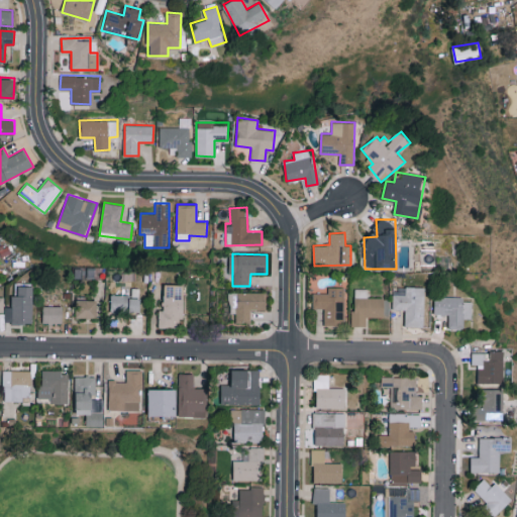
[(159,327),(183,327),(182,284),(164,284),(164,310),(159,310),(159,327)]
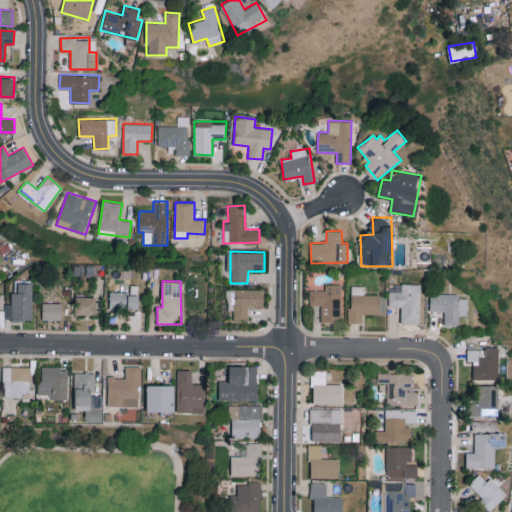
[(17,283),(17,292),(11,292),(11,303),(5,303),(5,319),(32,320),(32,283),(17,283)]
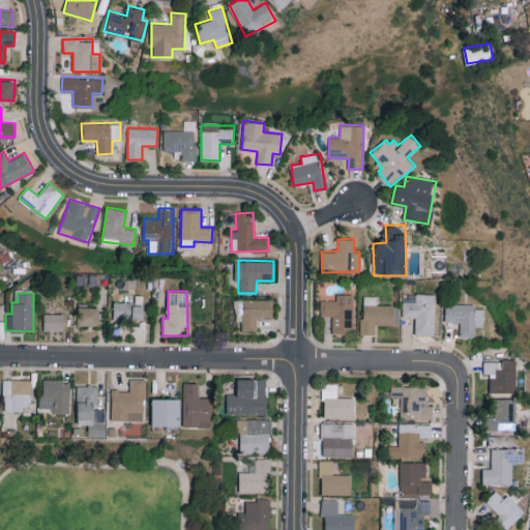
[(332,332),(352,332),(353,294),(336,293),(336,300),(321,300),(320,316),(332,316),(332,332)]
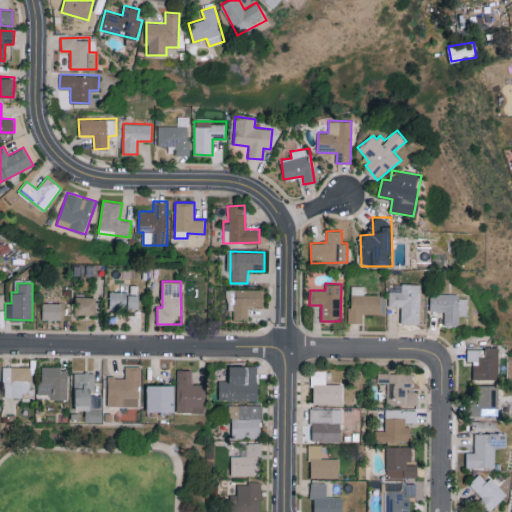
[(401,322),(419,323),(421,284),(391,283),(390,306),(401,306),(401,322)]
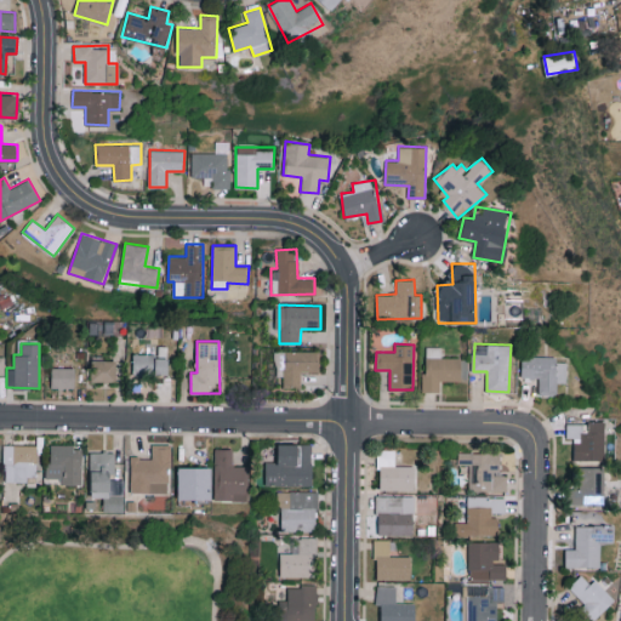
[(166,374),(167,346),(158,346),(158,354),(134,353),(132,374),(166,374)]
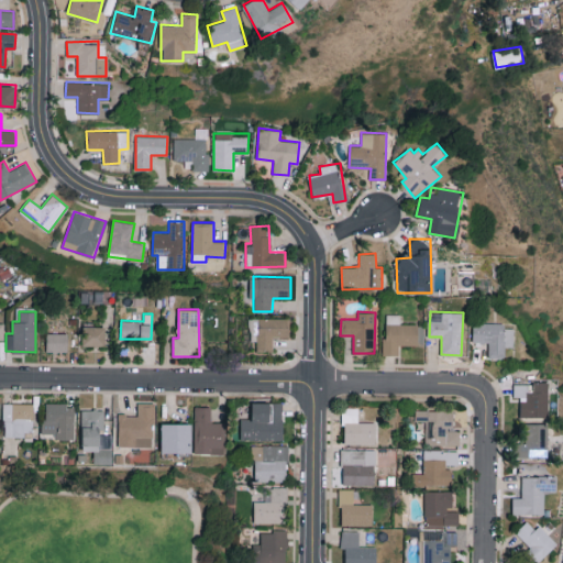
[(417,345),(417,323),(401,323),(403,315),(385,315),(384,355),(398,355),(398,344),(417,345)]
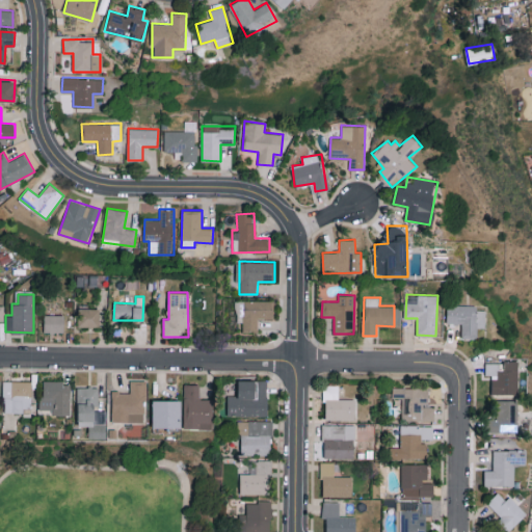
[(273,301),(238,302),(238,322),(242,321),(243,331),(258,330),(258,318),(273,318),(273,301)]
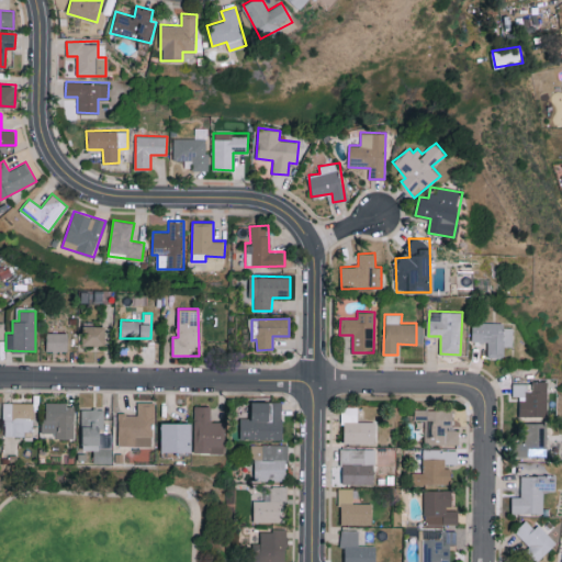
[(471,341),(487,341),(487,357),(504,357),(504,346),(512,346),(513,327),(503,327),(503,323),(472,322),(471,341)]
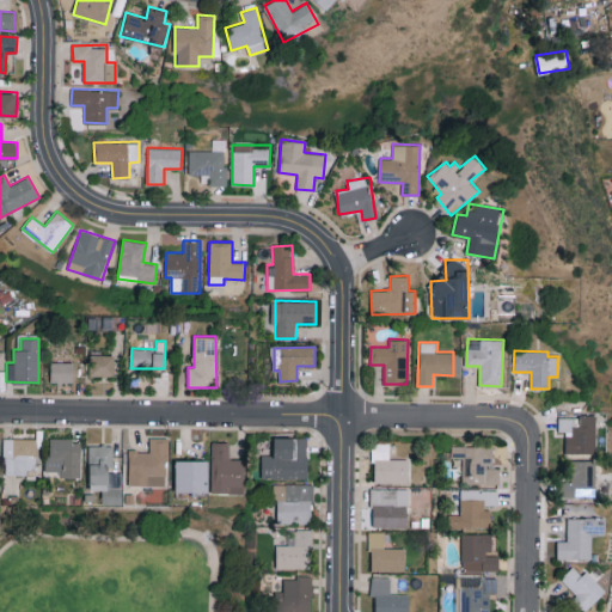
[(114,375),(115,355),(90,354),(90,375),(114,375)]
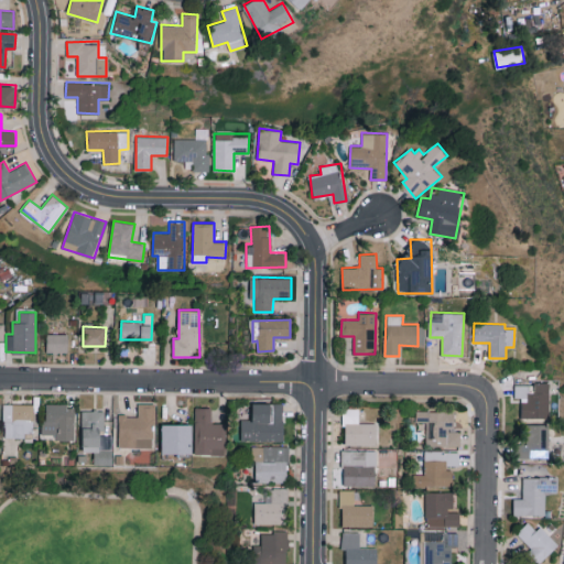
[(67,333),(46,334),(46,351),(68,351),(67,333)]
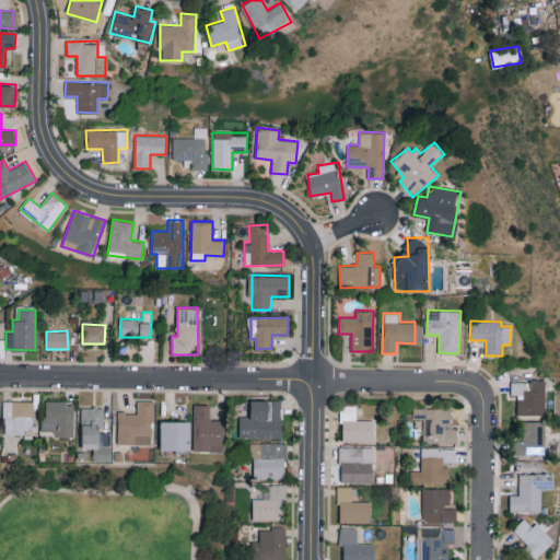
[(544,415),(545,381),(511,381),(511,395),(517,395),(516,413),(544,415)]
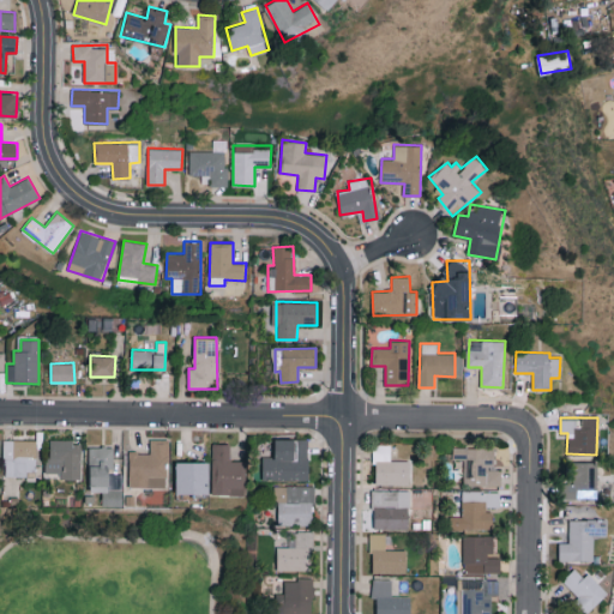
[(308,480),(308,438),(275,438),(275,456),(263,456),(263,480),(308,480)]
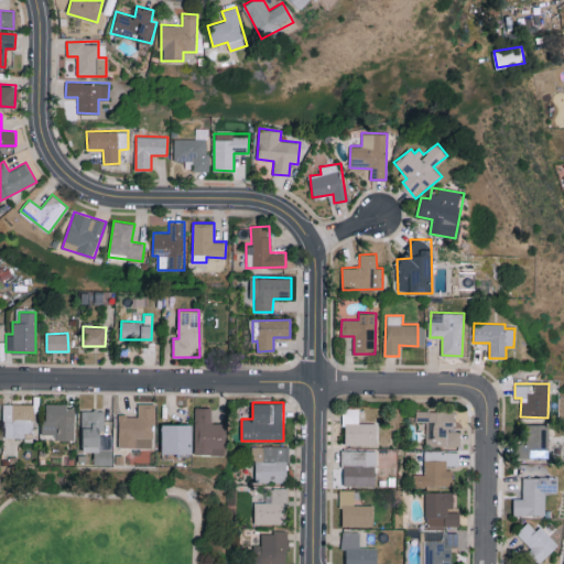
[(33,403),(3,403),(3,435),(33,435),(33,403)]
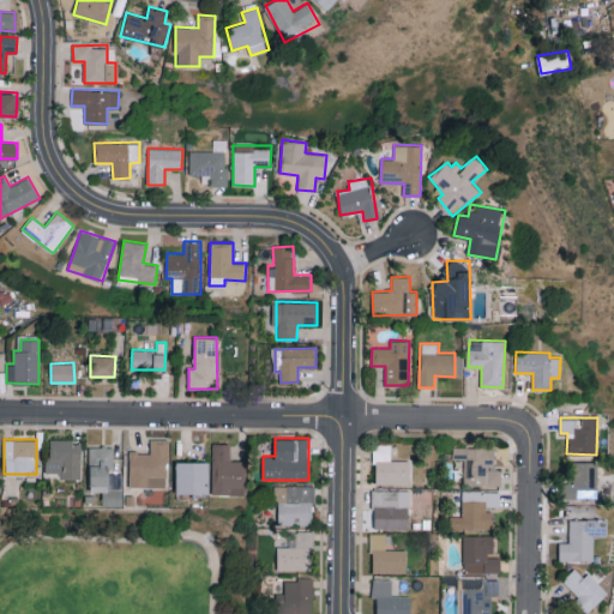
[(128,487),(168,487),(167,439),(150,439),(150,451),(128,451),(128,487)]
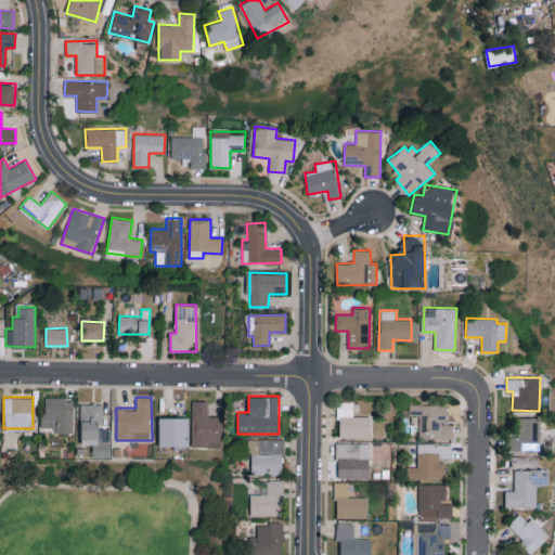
[(40,427),(55,427),(55,431),(73,433),(74,398),(46,398),(44,413),(41,413),(40,427)]
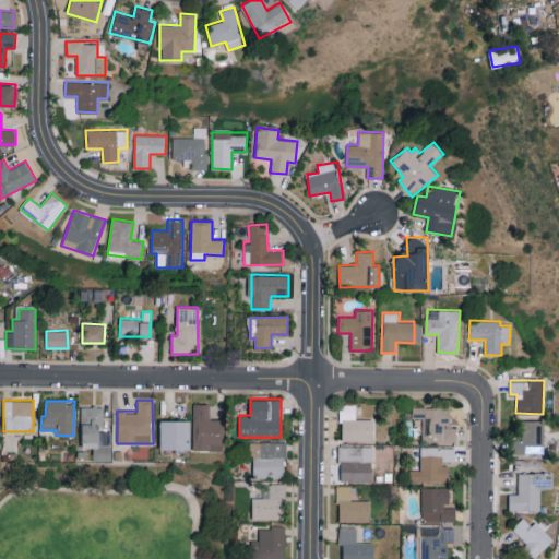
[(193,450),(223,450),(224,419),(209,419),(210,404),(193,403),(193,450)]
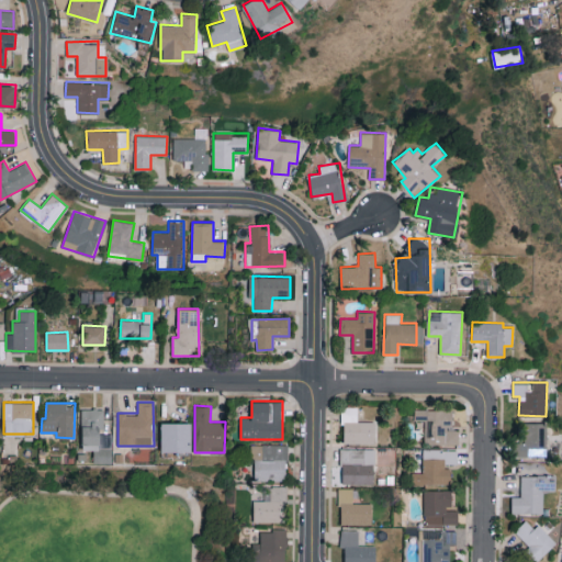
[(341,441),(374,442),(374,422),(357,422),(358,406),(343,406),(341,441)]
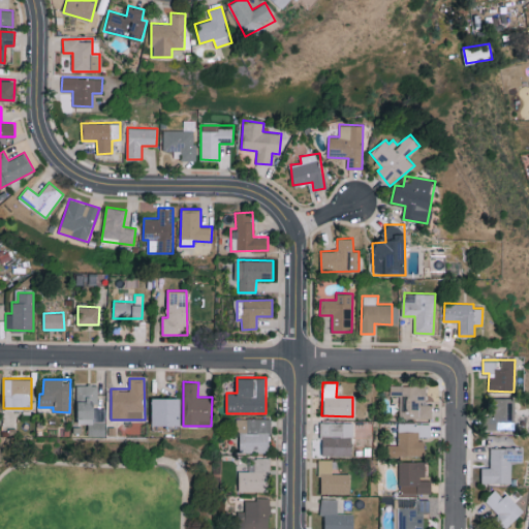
[(105,408),(97,408),(97,384),(76,384),(76,423),(88,423),(88,435),(105,435),(105,408)]
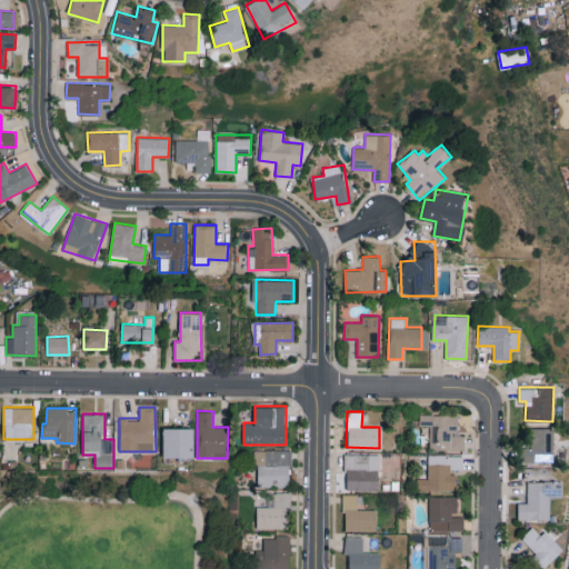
[(430,449),(465,450),(465,435),(458,435),(458,415),(420,415),(419,426),(430,426),(430,449)]
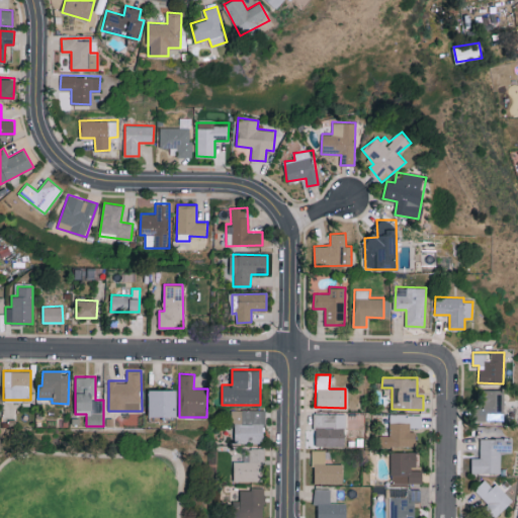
[(148,416),(176,416),(176,390),(149,389),(148,416)]
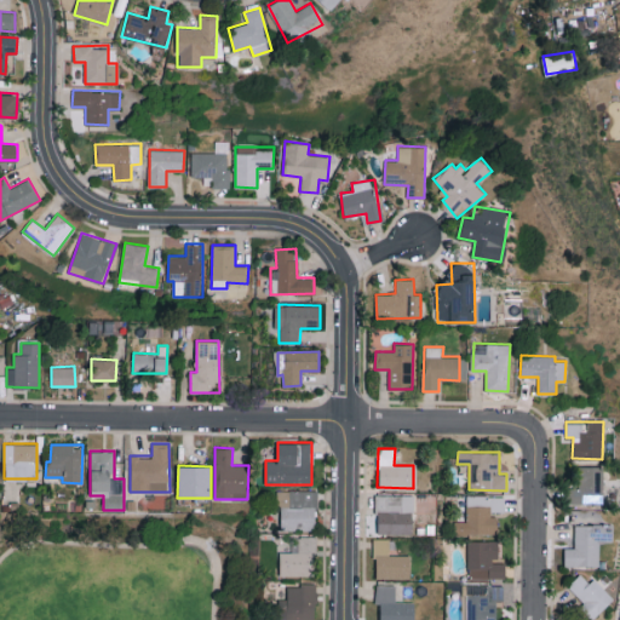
[(602,465),(577,466),(578,487),(566,487),(567,504),(603,503),(602,465)]
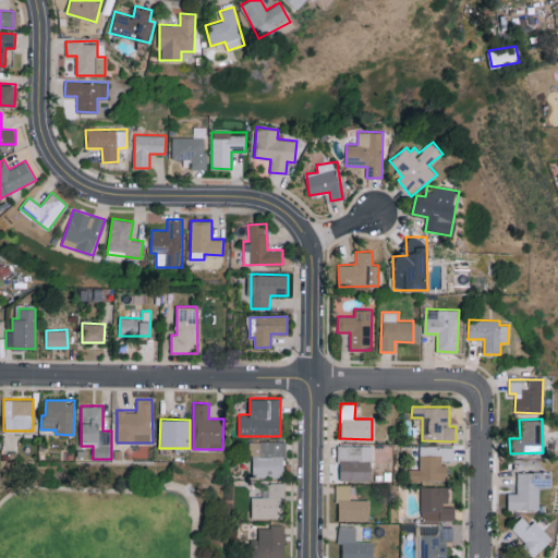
[(283,440),(251,441),(252,477),(284,476),(283,440)]
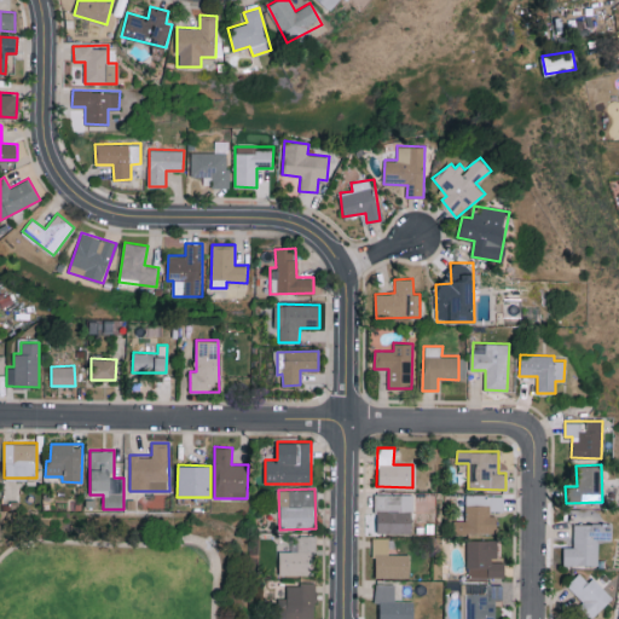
[(411,533),(412,495),(376,493),(375,532),(411,533)]
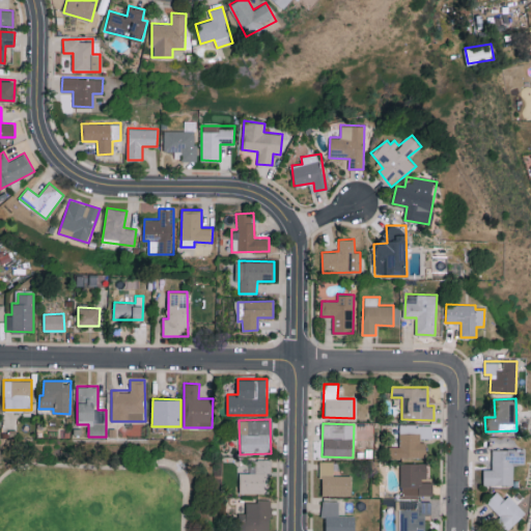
[(399,455),(425,456),(426,440),(431,440),(431,425),(399,424),(399,455)]
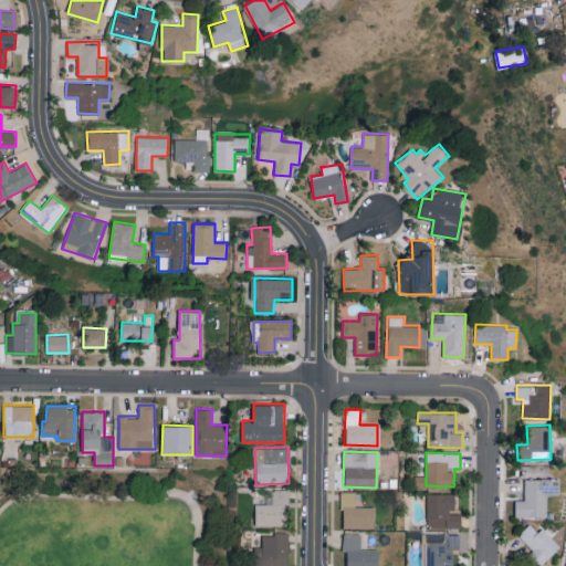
[(514,516),(546,517),(547,493),(558,493),(559,479),(524,478),(524,500),(515,500),(514,516)]
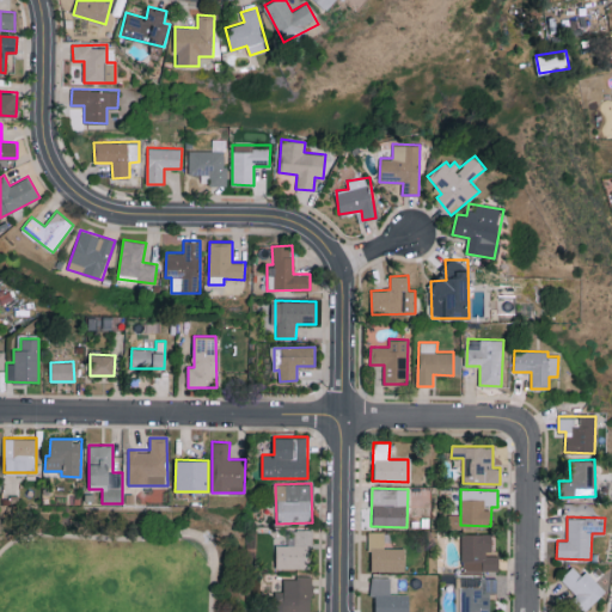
[(276,568),(311,568),(311,528),(292,528),(292,544),(276,544),(276,568)]
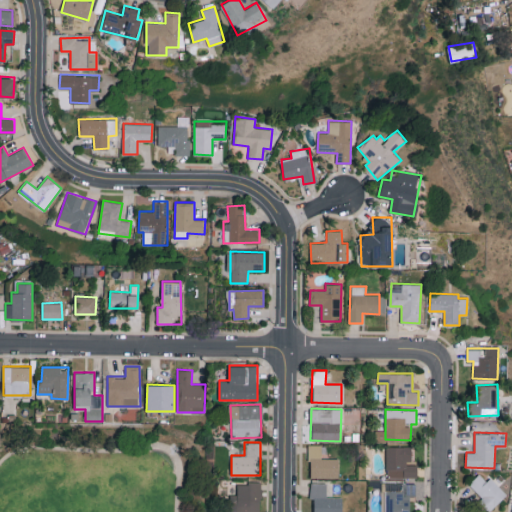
[(310,478),(339,477),(339,458),(322,458),(321,444),(309,445),(310,478)]
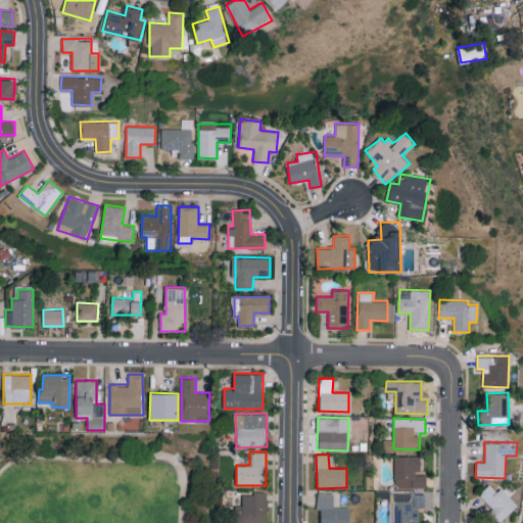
[(394,457),(395,488),(426,487),(426,473),(420,473),(420,456),(394,457)]
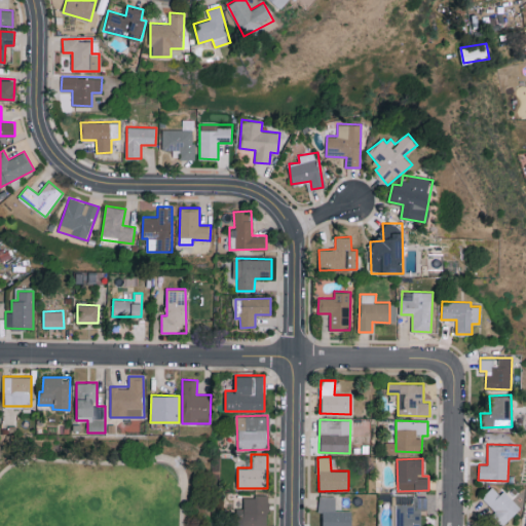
[(499,494),(493,487),(482,496),(495,512),(491,515),(501,525),(521,508),(504,490),(499,494)]
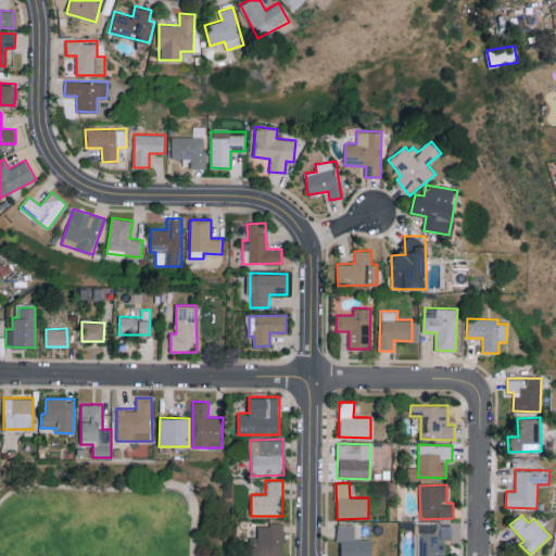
[(249,536),(248,555),(282,555),(283,523),(257,523),(257,536),(249,536)]
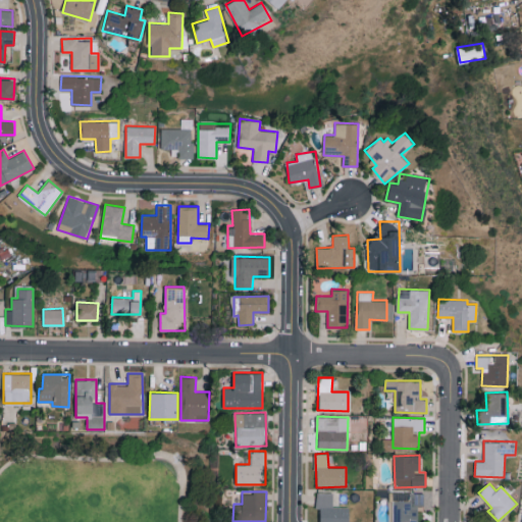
[(319,521),(348,521),(349,507),(332,506),(332,491),(316,491),(316,509),(320,509),(319,521)]
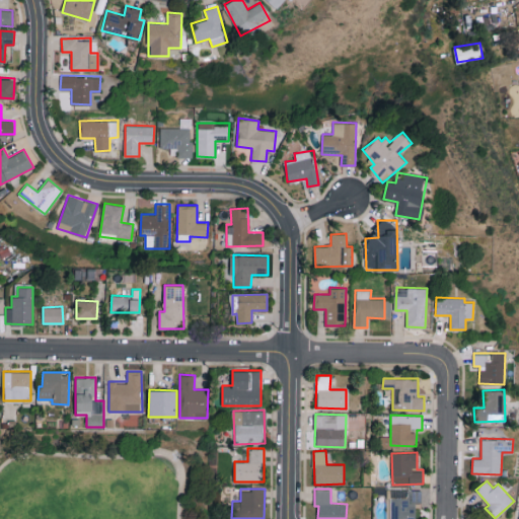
[(415,518),(416,503),(422,503),(422,490),(390,489),(389,518),(415,518)]
